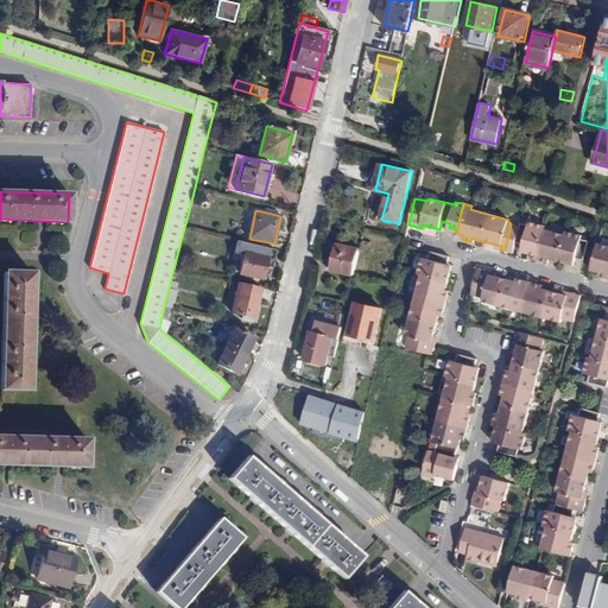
[(520,226),(511,223),(505,249),(513,252),(517,241),(524,242),(523,247),(530,248),(529,253),(537,255),(537,259),(544,260),(545,258),(550,258),(567,263),(568,259),(576,260),(576,257),(584,259),(589,240),(582,239),(582,235),(567,230),(565,234),(544,228),(545,225),(530,221),(529,225),(521,222),(520,226)]
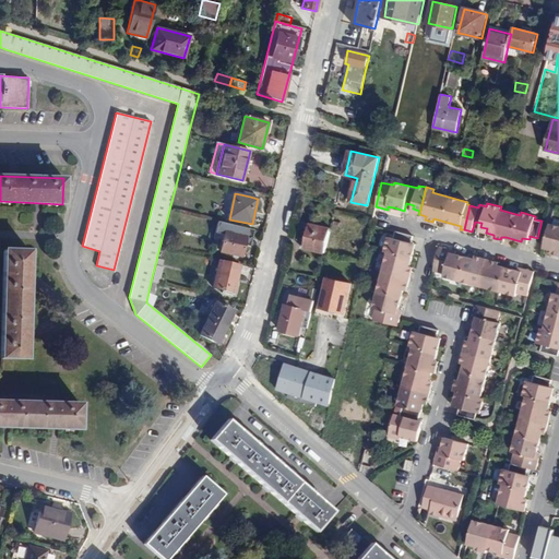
[(252,228),(218,221),(215,233),(223,235),(219,251),(219,253),(241,258),(245,246),(246,237),(250,238),(252,228)]
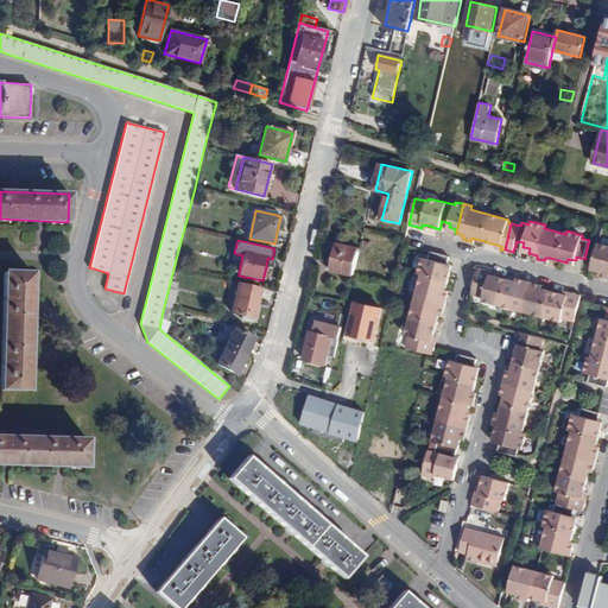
[(353,276),(359,248),(339,244),(331,271),(353,276)]
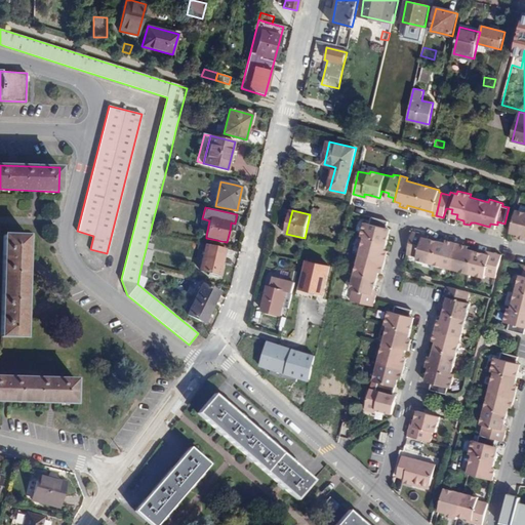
[(524,211),(521,211),(517,210),(511,233),(515,234),(519,235),(522,236),(522,239),(524,239),(524,211)]
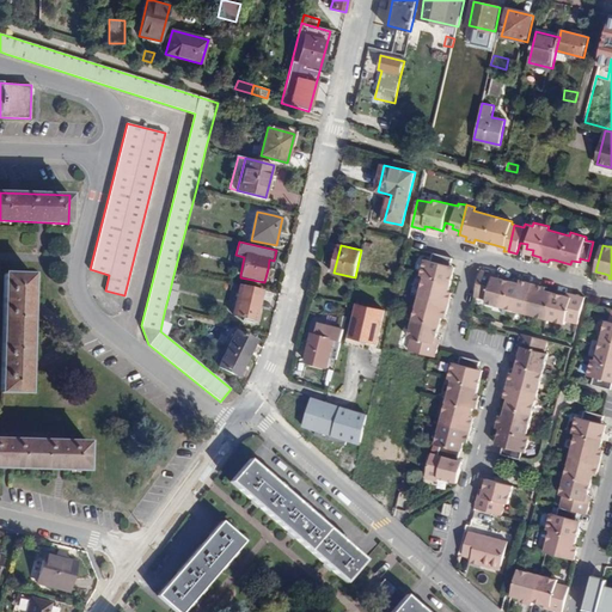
[(453,274),(450,274),(451,267),(453,258),(434,254),(433,261),(424,259),(421,275),(424,276),(408,336),(412,337),(409,349),(432,355),(435,356),(439,343),(435,343),(436,338),(442,317),(444,312),(447,313),(451,298),(448,297),(448,292),(453,274)]
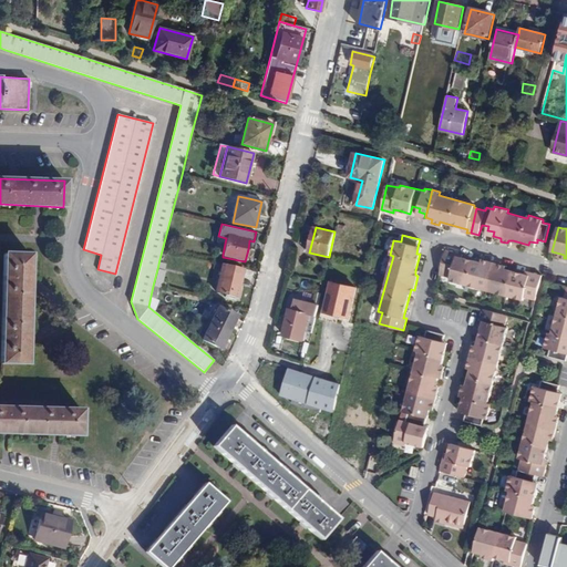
[(226,238),(218,236),(216,244),(218,254),(223,255),(226,238)]
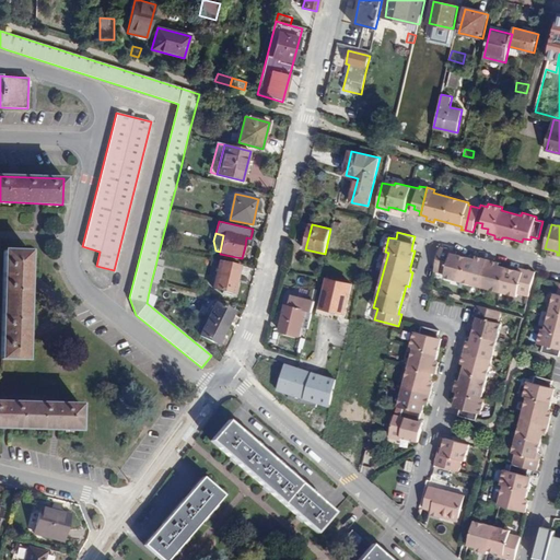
[(444,278),(452,279),(458,255),(456,254),(452,253),(453,249),(441,246),(434,271),(445,273),(444,278)]
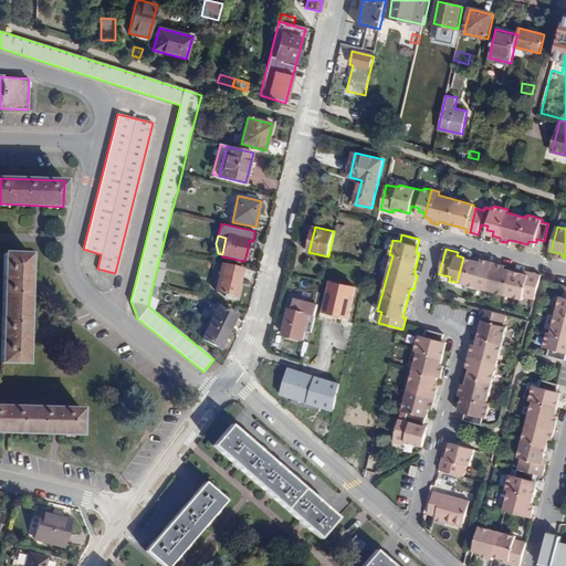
[(2,364),(28,364),(30,254),(4,254),(2,364)]
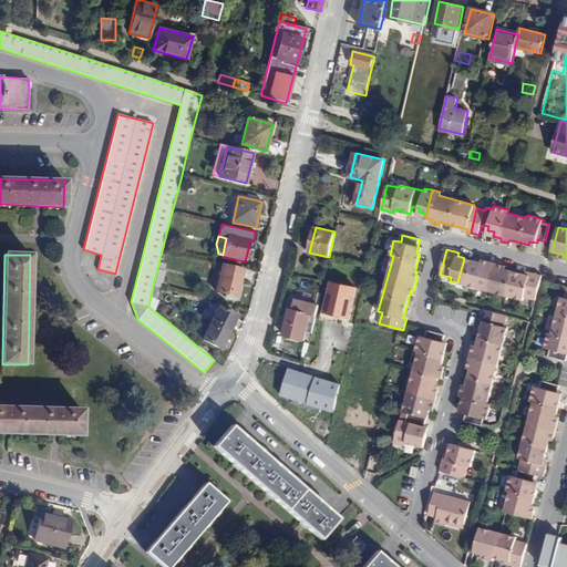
[(464,258),(457,282),(524,300),(524,297),(536,300),(542,275),(531,272),(529,275),(525,274),(505,269),(501,268),(502,265),(486,260),(485,264),(482,263),(464,258)]
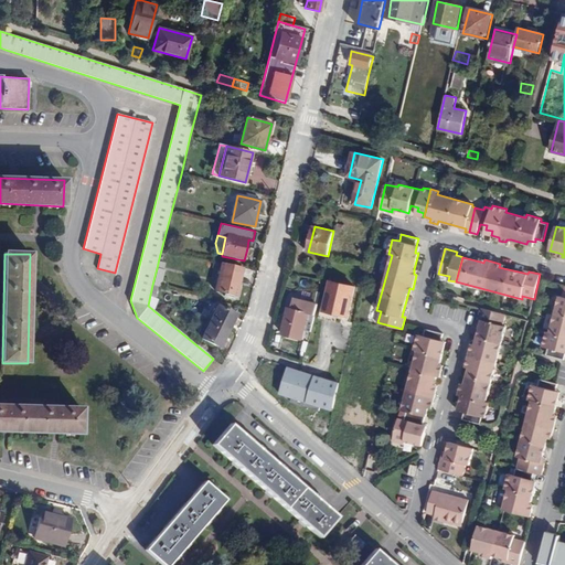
[(157,268),(164,270),(167,260),(159,258),(157,268)]
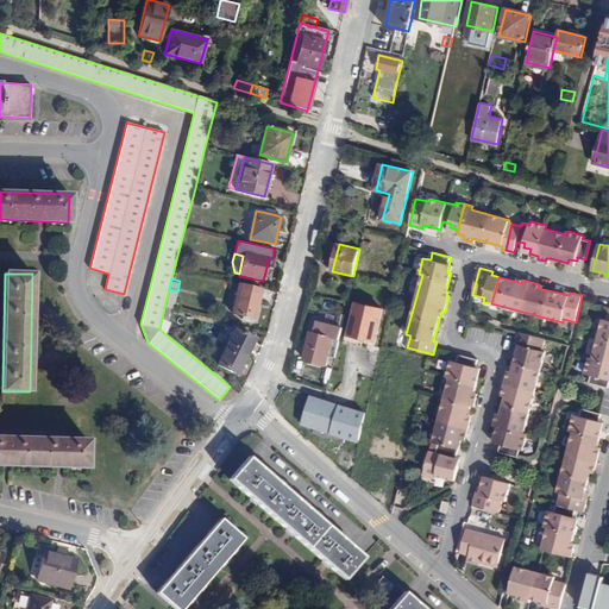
[(253,319),(261,289),(239,284),(238,292),(232,314),(253,319)]
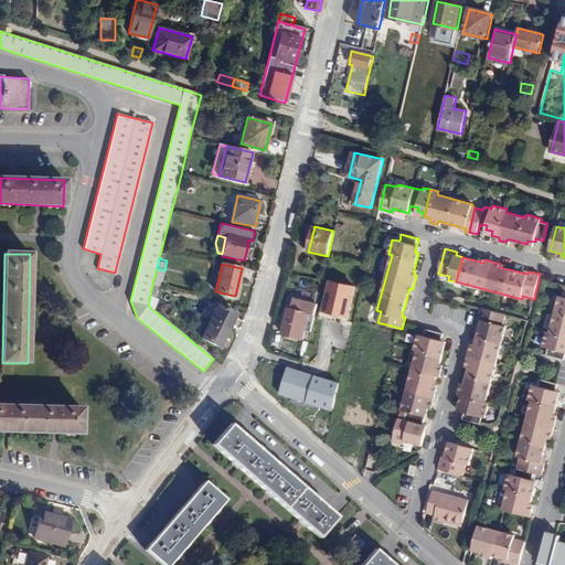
[(158,287),(160,287),(164,270),(157,268),(152,285),(158,287)]
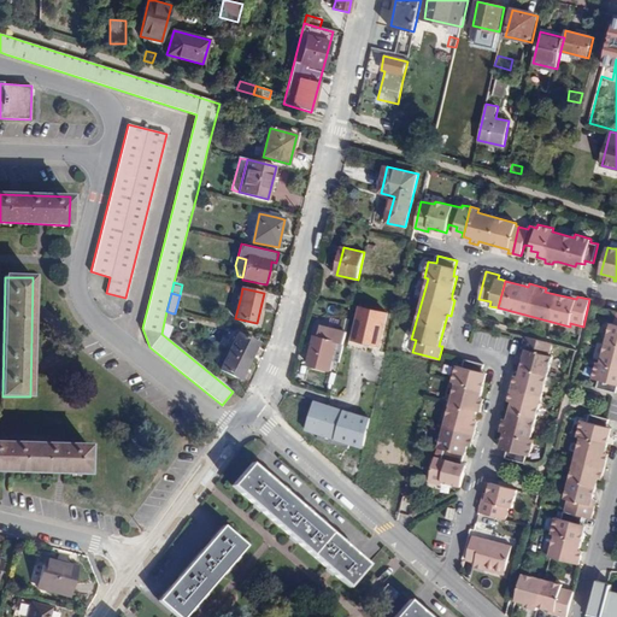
[(362,307),(354,340),(381,345),(387,313),(362,307)]
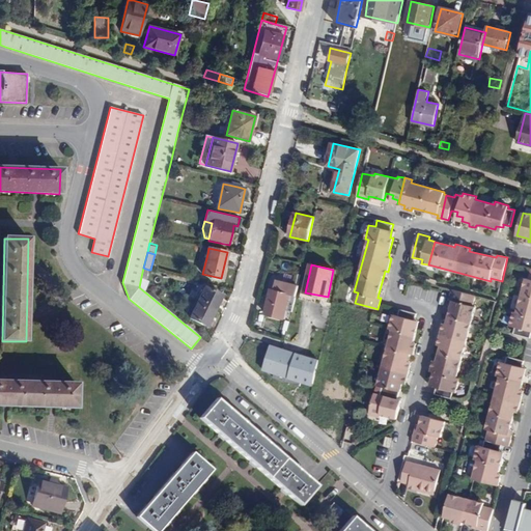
[(528,336),(529,330),(530,323),(530,271),(529,278),(526,278),(516,311),(514,311),(510,325),(513,326),(512,332),(528,336)]
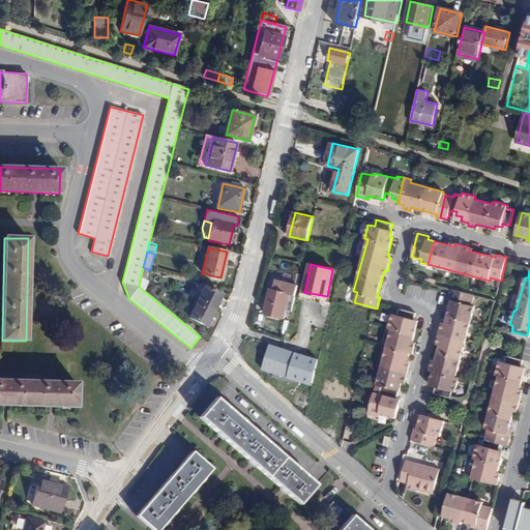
[(139,287),(144,291),(149,281),(145,280),(141,276),(139,287)]
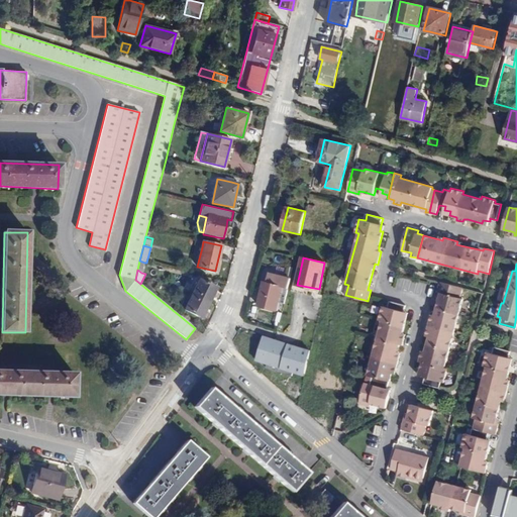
[(192,295),(209,303),(216,289),(199,281),(192,295)]
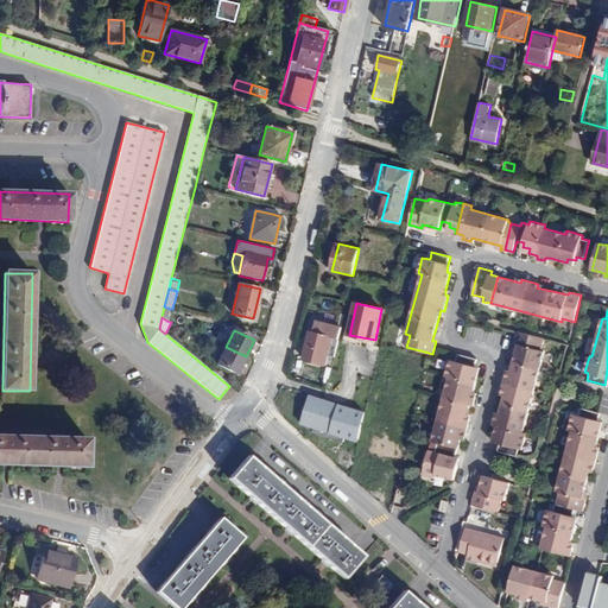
[(325,365),(333,336),(311,331),(304,359),(325,365)]
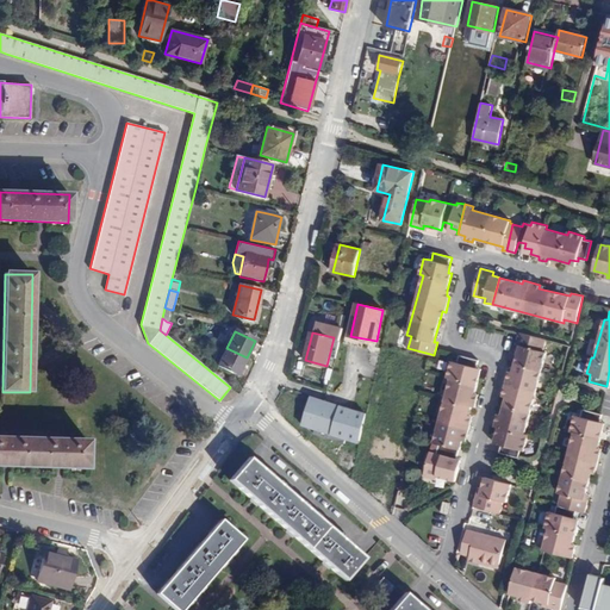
[(520,332),(516,344),(520,346),(518,350),(512,371),(512,375),(509,374),(504,391),(508,392),(506,397),(502,415),(500,418),(497,417),(496,425),(498,427),(495,442),(502,444),(500,452),(518,456),(521,449),(524,449),(529,434),(526,433),(547,352),(543,350),(547,338),(520,332)]
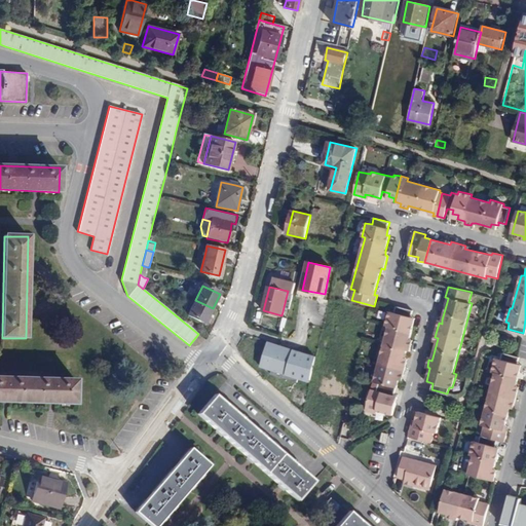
[(204,325),(213,308),(195,300),(188,316),(204,325)]
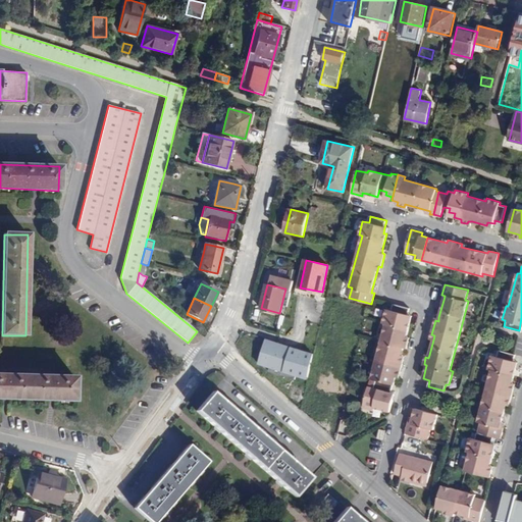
[(374,407),(385,410),(389,411),(394,400),(389,399),(390,392),(394,384),(397,373),(400,373),(404,359),(401,359),(402,355),(404,348),(407,349),(409,342),(406,341),(406,337),(410,322),(407,321),(409,315),(410,308),(395,304),(393,311),(386,309),(383,323),(385,323),(371,378),(376,379),(374,387),(368,386),(363,407),(373,410),(374,407)]
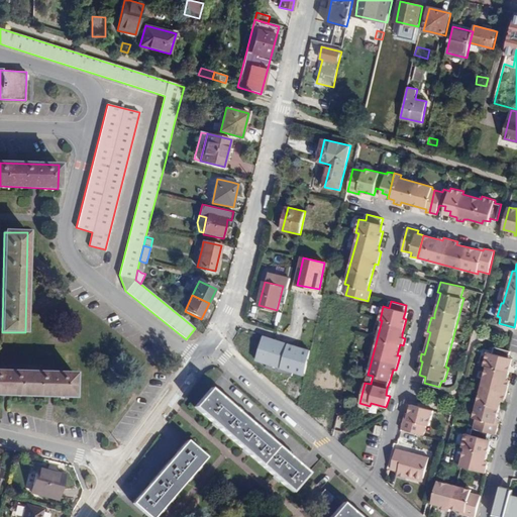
[(323,345),(328,326),(318,324),(314,343),(323,345)]
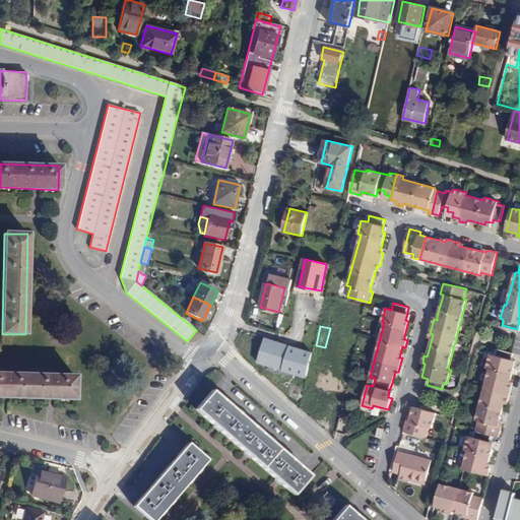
[(312,352),(265,338),(258,363),(270,367),(269,371),(296,378),(297,376),(307,378),(312,352)]
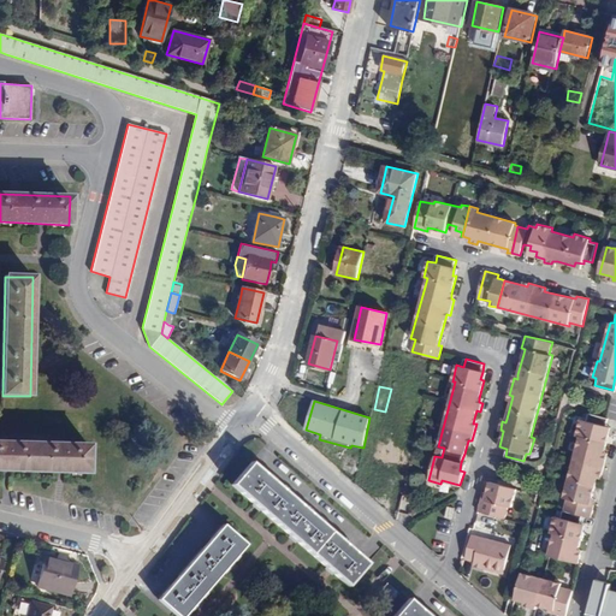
[(579,563),(581,554),(578,554),(579,549),(585,525),(581,523),(584,515),(591,517),(594,504),(591,504),(592,498),(598,478),(599,473),(602,474),(606,457),(603,456),(605,450),(609,434),(604,434),(606,426),(609,418),(590,414),(588,421),(580,420),(576,436),(580,437),(564,497),(568,498),(562,519),(555,516),(551,533),(555,533),(549,555),(579,563)]
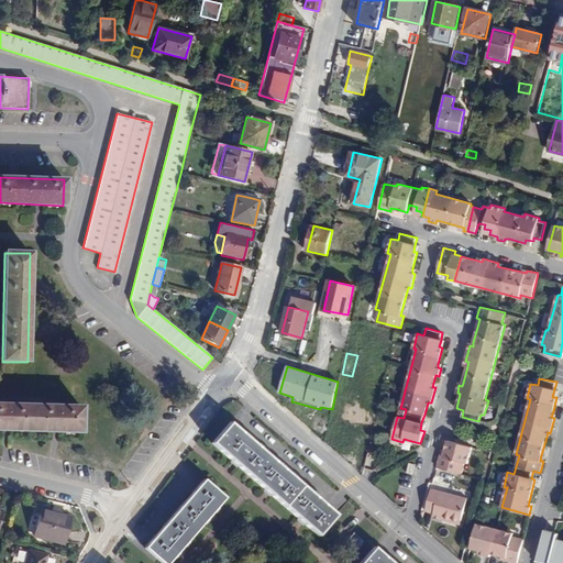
[(372,401),(379,404),(384,385),(376,383),(372,401)]
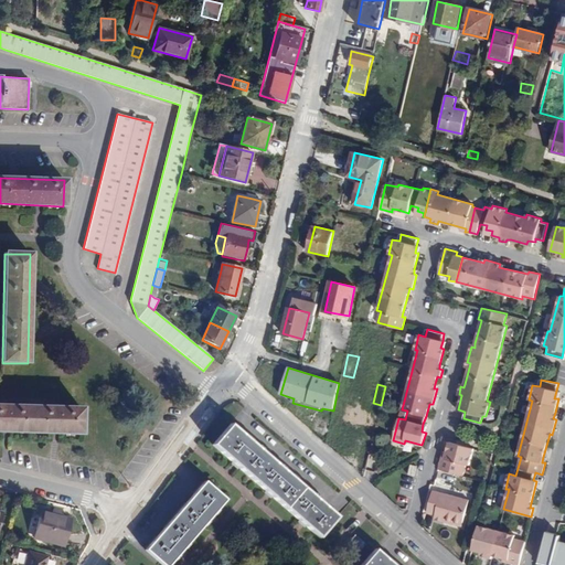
[(370,409),(358,407),(345,404),(342,422),(372,428),(376,412),(370,409)]
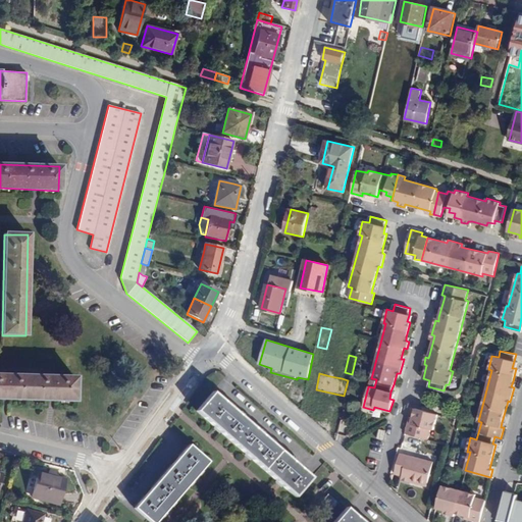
[(0,398),(74,401),(75,377),(0,374),(0,398)]
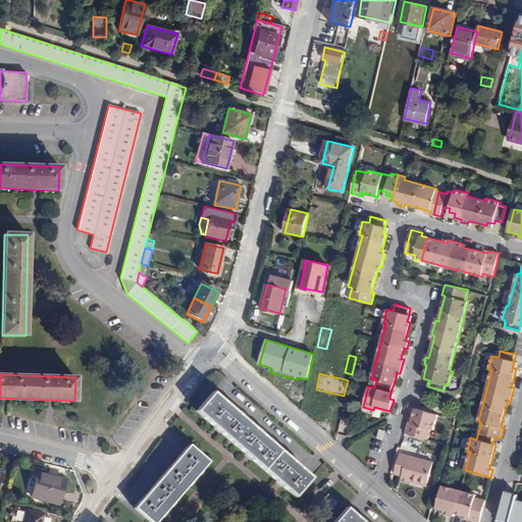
[(296,497),(312,477),(212,392),(196,411),(216,429),(247,455),(278,482),(296,497)]
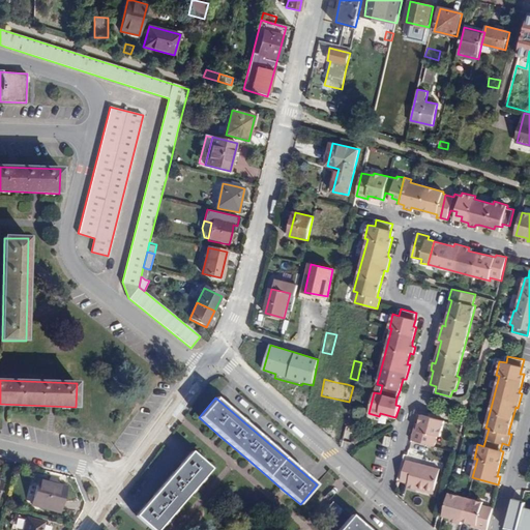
[(417,430),(414,429),(411,439),(435,446),(437,435),(440,436),(445,420),(421,414),(418,425),(417,430)]
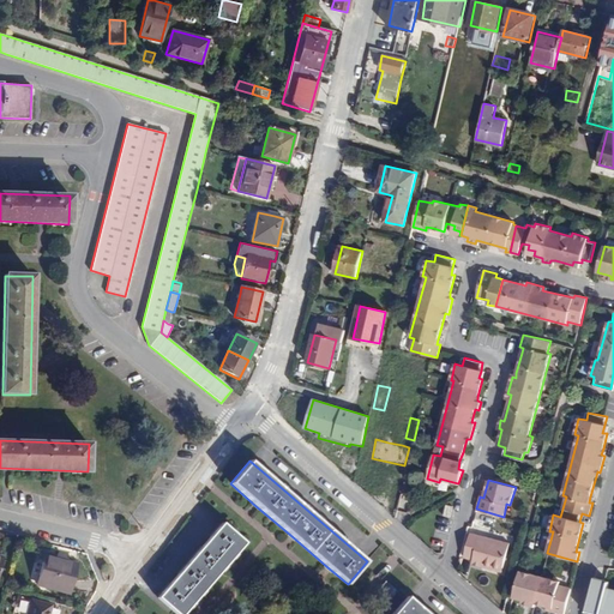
[(449,505),(446,513),(453,516),(457,507),(449,505)]
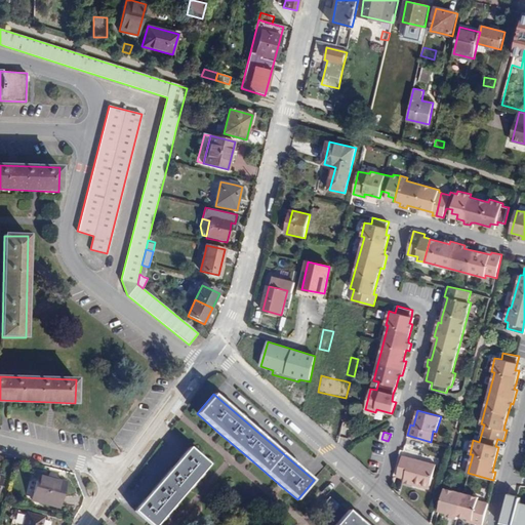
[(196,480),(209,465),(190,447),(134,511),(151,524),(156,524),(168,512),(196,480)]
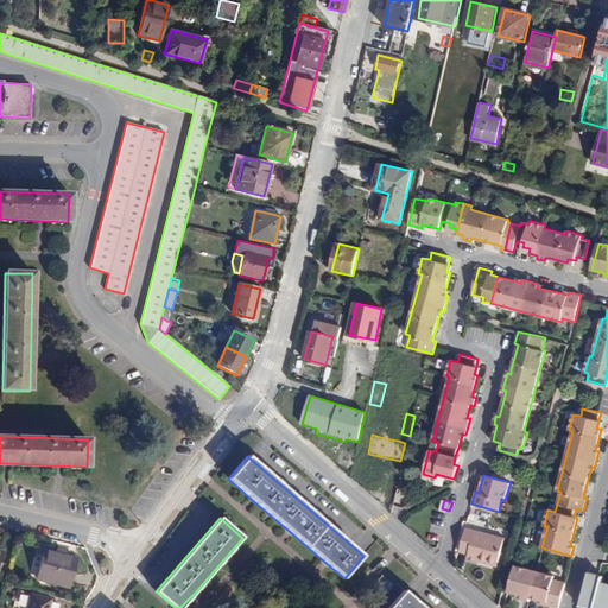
[(479,556),(476,561),(498,565),(505,537),(467,527),(460,551),(469,553),(479,556)]
